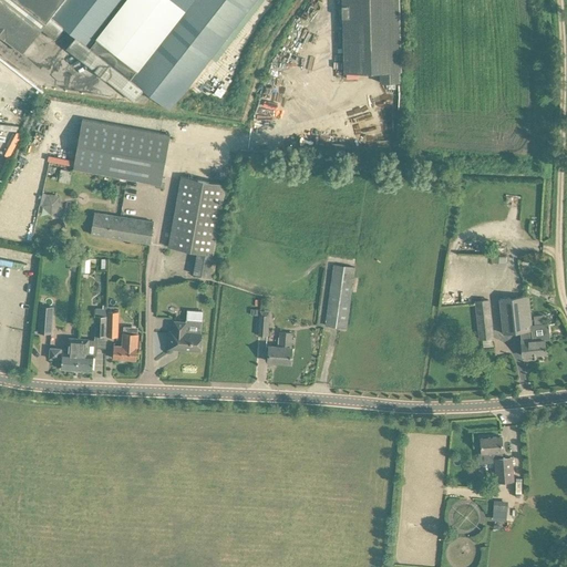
[(0,0),(0,34),(22,53),(41,29),(54,39),(64,27),(76,35),(66,48),(135,102),(142,92),(150,98),(152,94),(171,109),(177,101),(210,58),(216,61),(263,0),(0,0)]
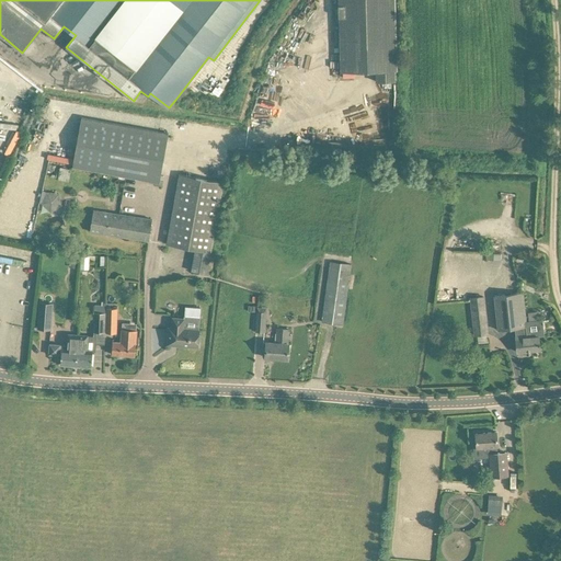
[(376,81),(385,81),(396,81),(393,0),(338,0),(341,72),(376,71),(376,81)]
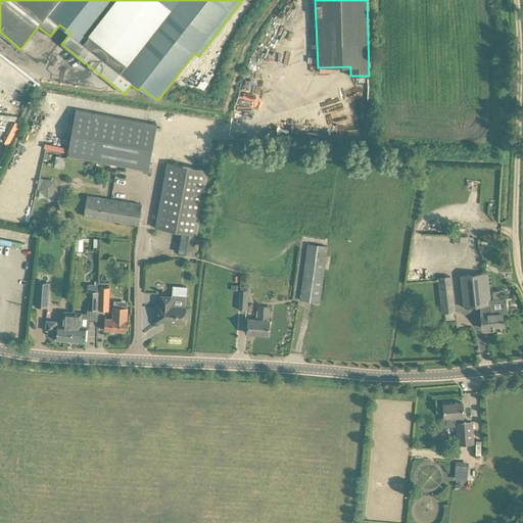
[(76,110),(68,154),(149,170),(157,125),(76,110)]
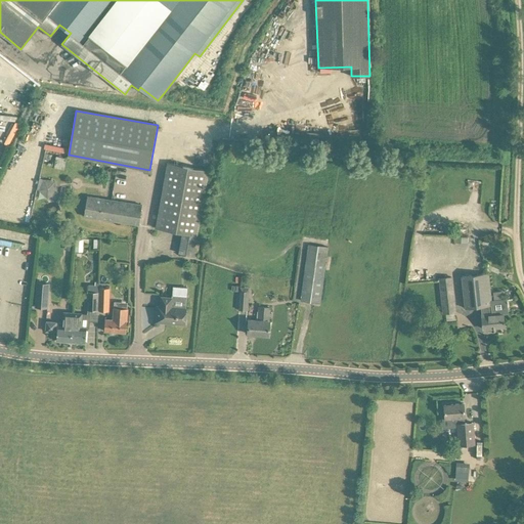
[(156,227),(182,232),(178,253),(193,256),(198,235),(209,170),(168,163),(156,227)]
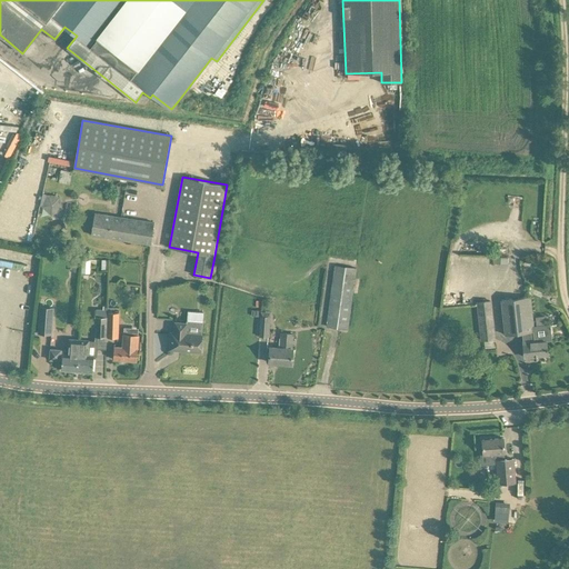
[(42,207),(51,216),(62,209),(60,196),(47,195),(42,207)]
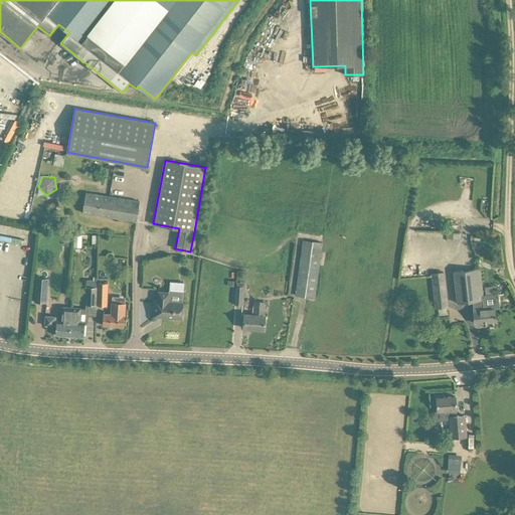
[(82,212),(137,220),(140,201),(86,192),(82,212)]
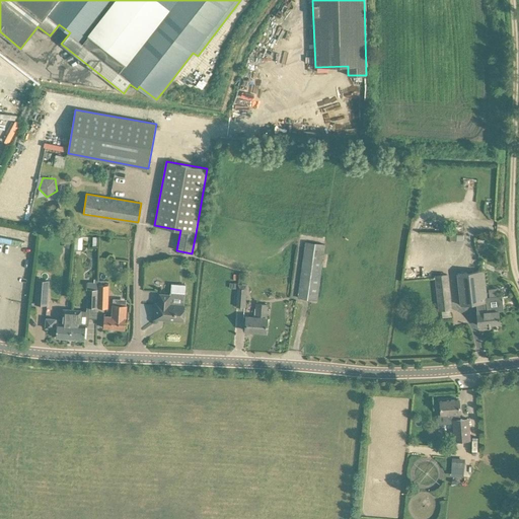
[(14,238),(0,235),(0,242),(13,245),(14,238)]
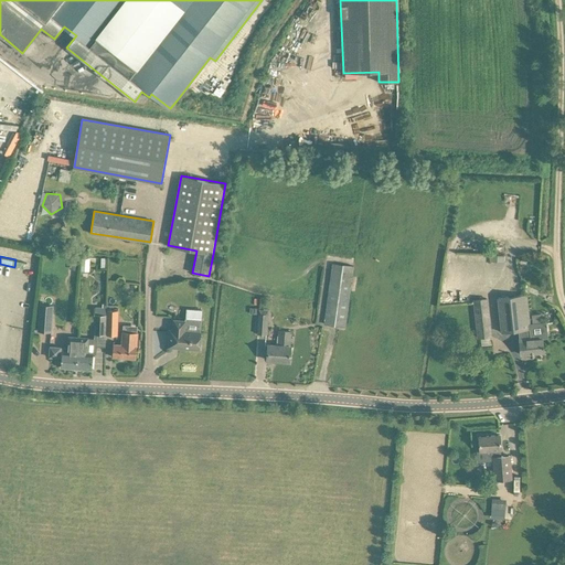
[(89,272),(91,258),(82,258),(81,270),(89,272)]
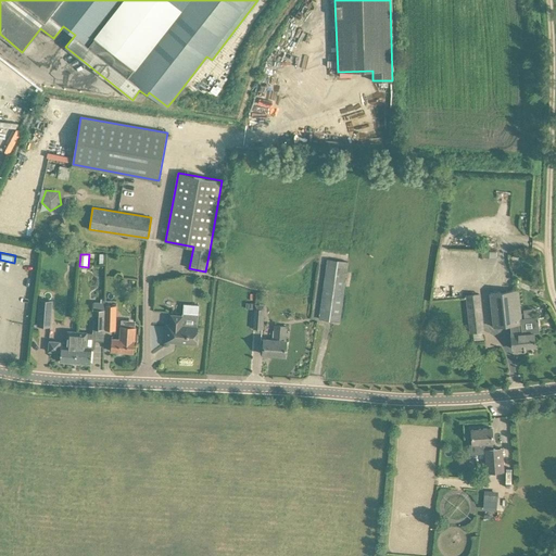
[(340,321),(341,311),(348,262),(328,258),(319,318),(340,321)]
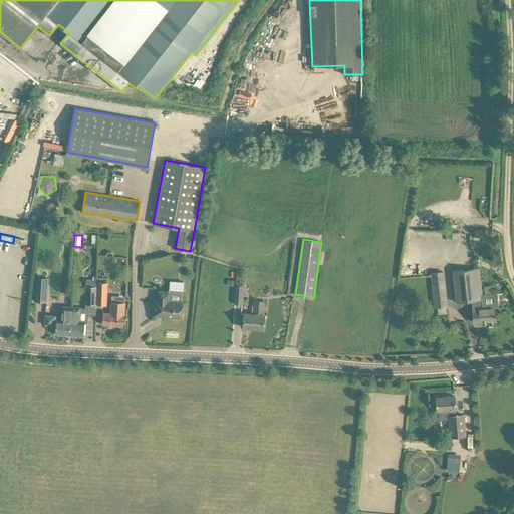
[(497,293),(482,295),(479,268),(453,270),(457,302),(473,300),(473,308),(474,322),(482,321),(483,324),(487,324),(486,321),(495,320),(494,307),(498,307),(497,293)]
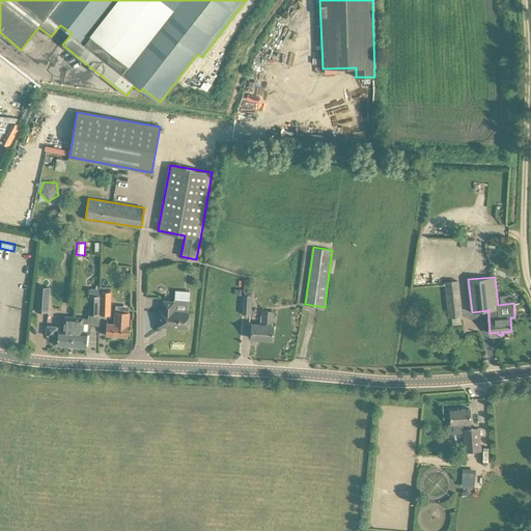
[(462,316),(460,306),(457,281),(446,282),(449,317),(462,316)]
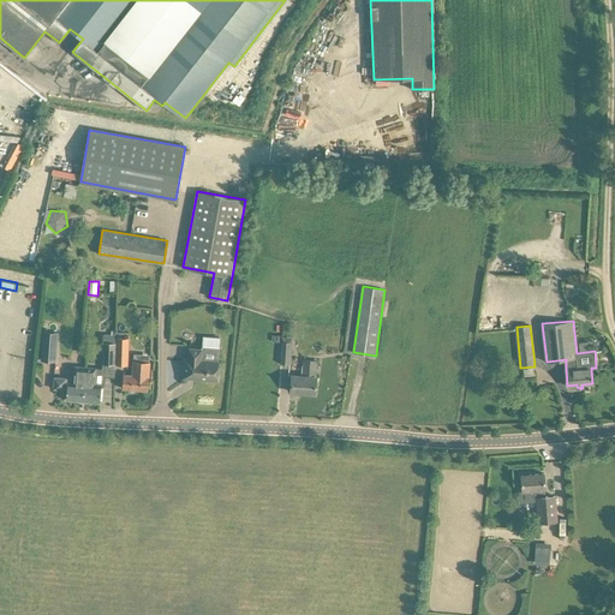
[(55,360),(58,333),(43,332),(41,359),(55,360)]
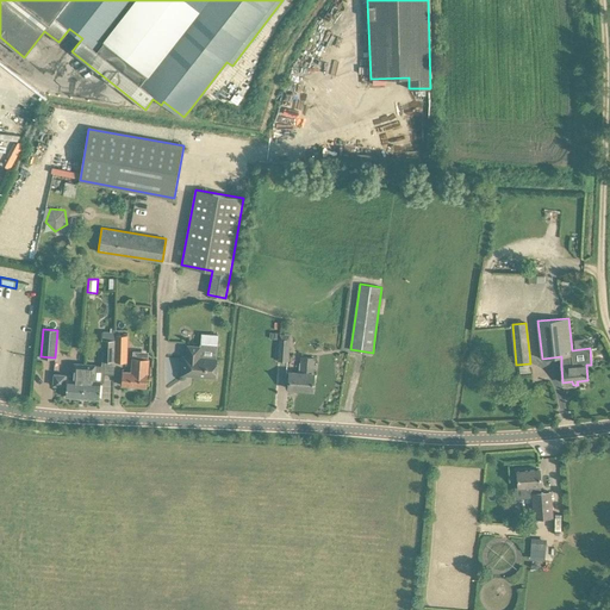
[(104,332),(103,361),(113,361),(114,332),(104,332)]
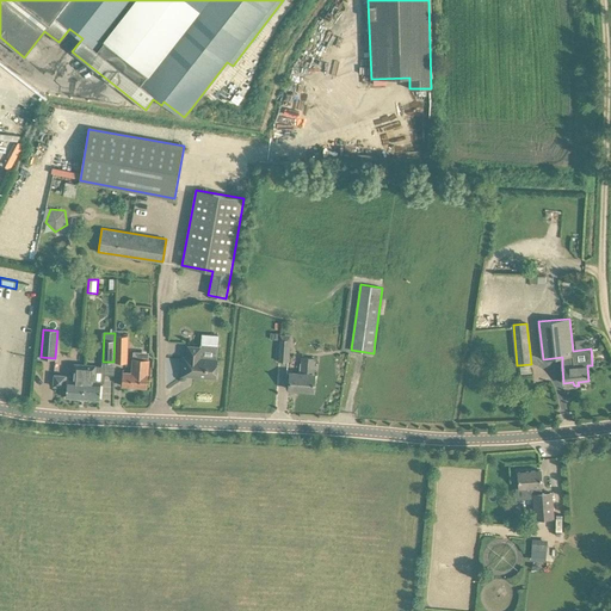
[(289,362),(290,339),(290,335),(281,334),(281,339),(278,360),(289,362)]
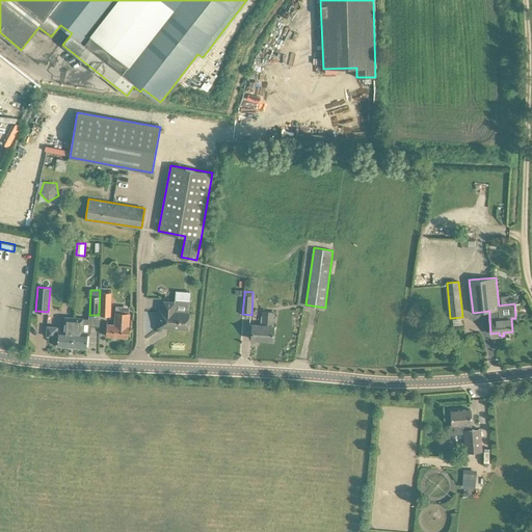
[(101,292),(100,315),(110,316),(111,293),(101,292)]
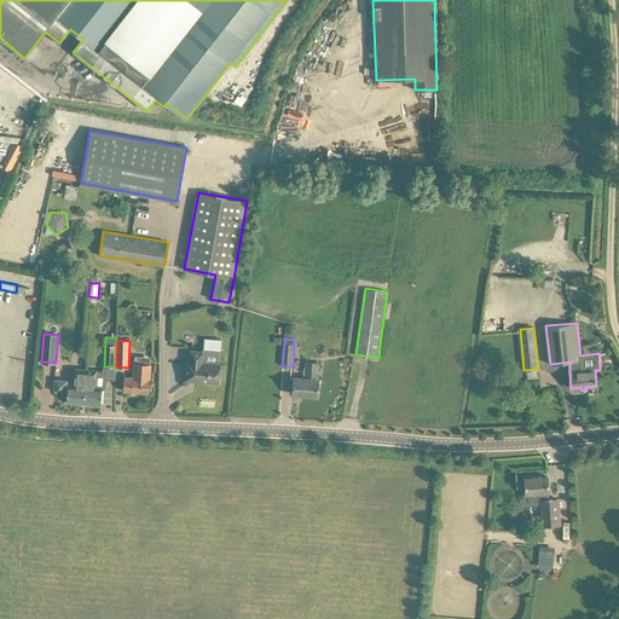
[(221,350),(204,348),(203,348),(203,351),(191,351),(190,362),(186,360),(185,377),(201,379),(201,382),(219,383),(220,371),(220,363),(221,353),(221,350)]
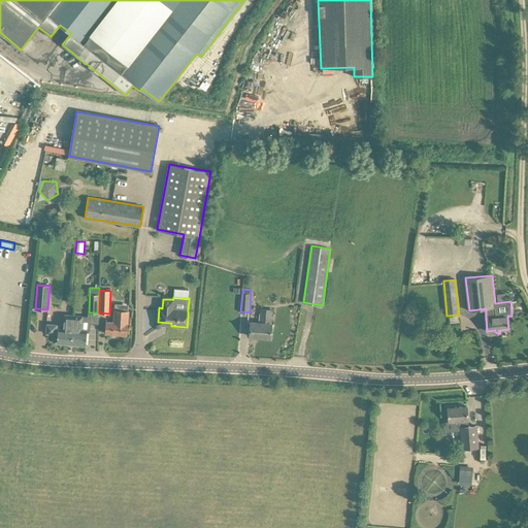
[(271,338),(271,328),(272,324),(271,324),(272,309),(261,308),(260,323),(251,322),(250,336),(271,338)]
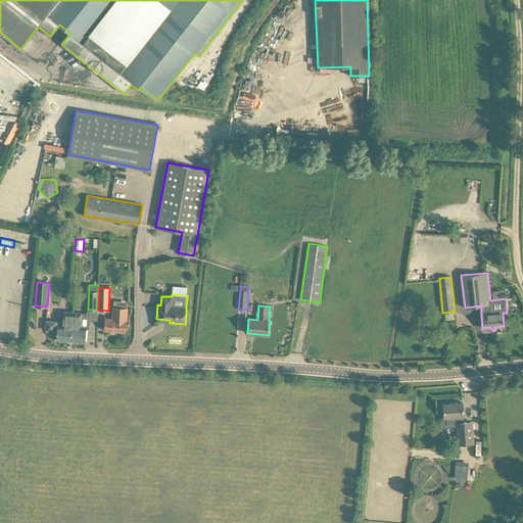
[(126,332),(127,317),(128,308),(113,307),(113,316),(113,319),(105,319),(104,330),(126,332)]
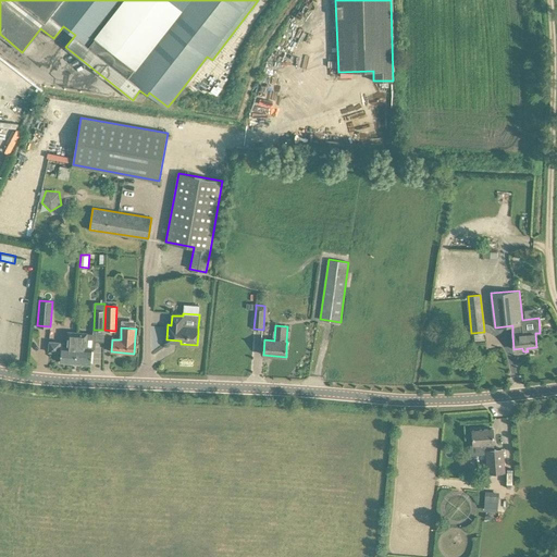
[(77,347),(78,333),(67,332),(66,346),(60,345),(60,343),(49,342),(49,351),(59,353),(61,353),(61,362),(75,363),(77,347)]
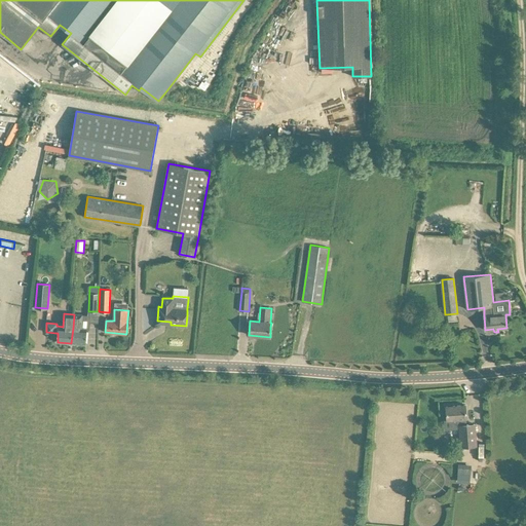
[(85,344),(86,334),(87,330),(89,330),(90,315),(74,314),(73,328),(71,343),(85,344)]
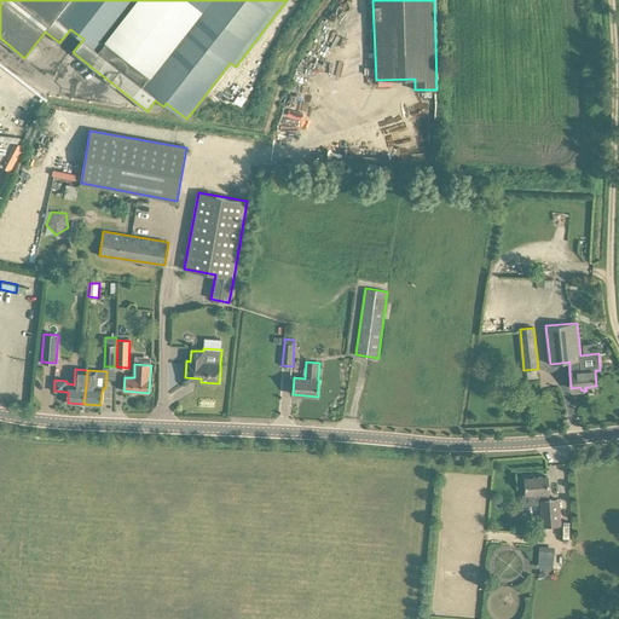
[(525,478),(526,490),(526,495),(541,493),(543,526),(561,525),(559,499),(549,499),(549,492),(548,476),(525,478)]
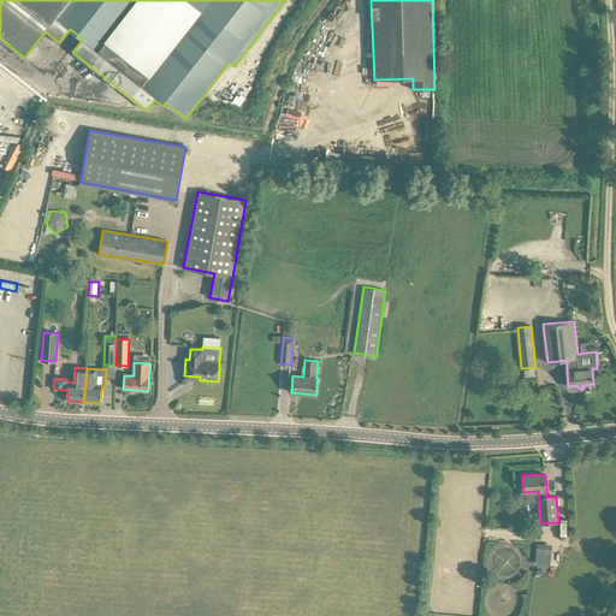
[(538,543),(539,555),(554,555),(554,543),(538,543)]
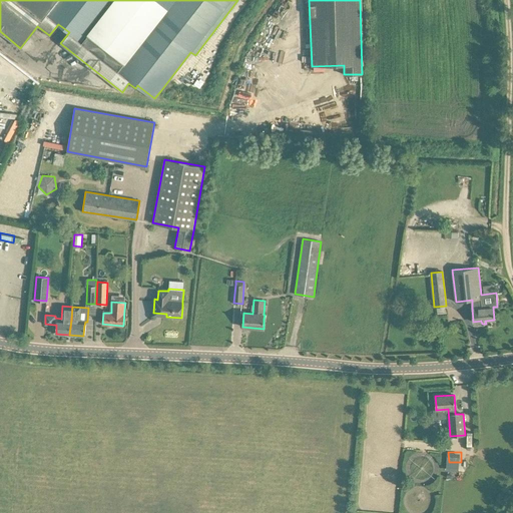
[(435,512),(436,511),(446,510),(444,492),(434,493),(434,495),(424,496),(425,512),(435,512)]
